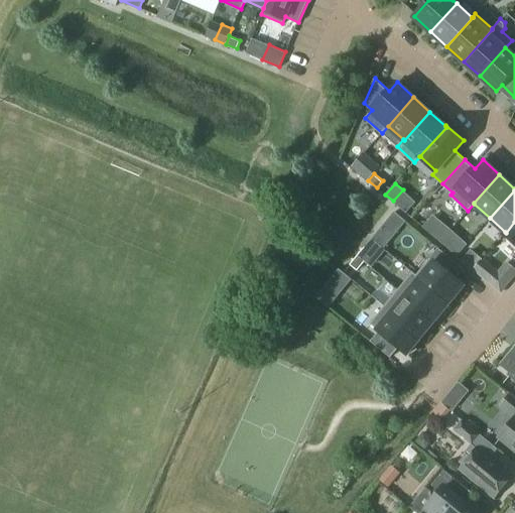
[(397,230),(404,221),(393,212),(386,221),(397,230)]
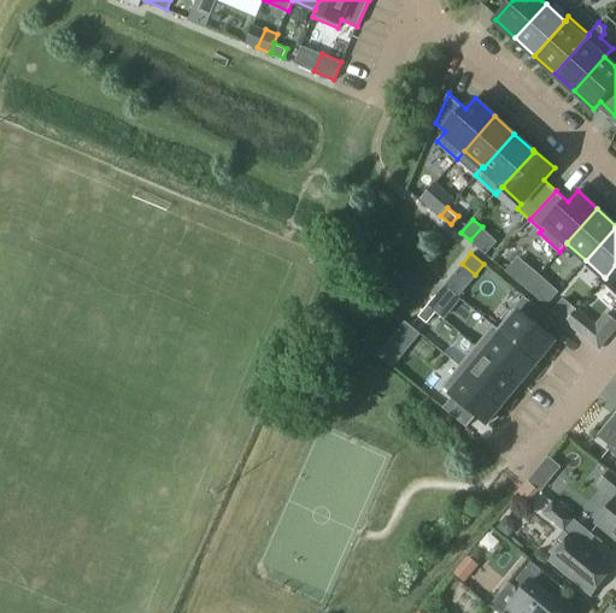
[(615,265),(605,278),(604,277),(603,278),(615,289),(615,265)]
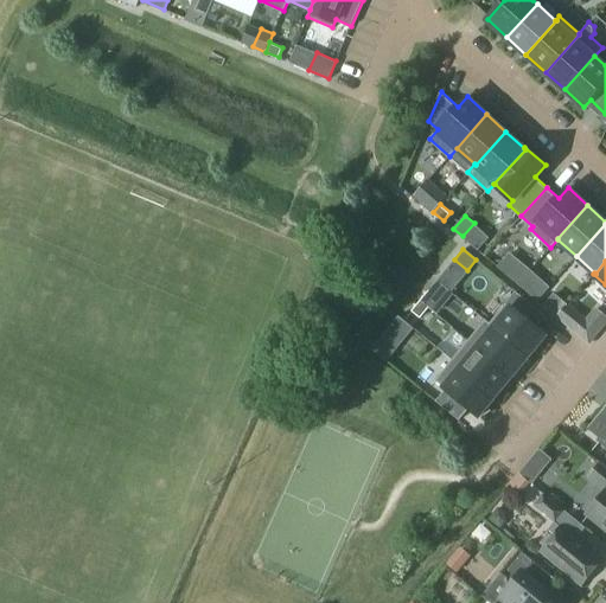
[(543,280),(531,294),(538,300),(550,286),(543,280)]
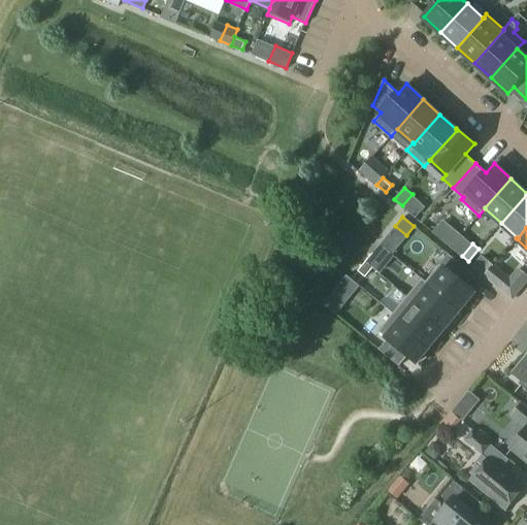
[(373,266),(381,257),(373,252),(366,260),(373,266)]
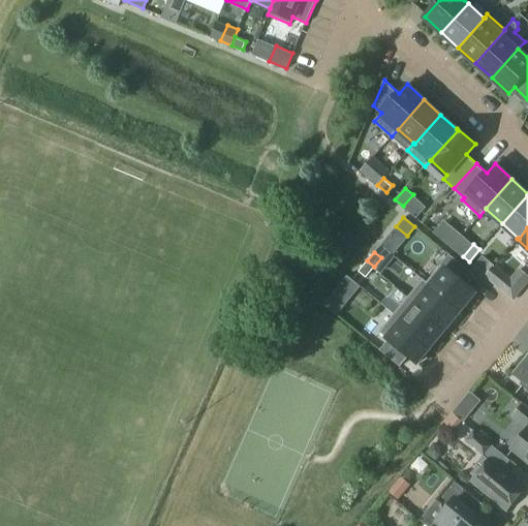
[(475,275),(449,253),(427,281),(461,309),(475,291),(467,284),(475,275)]
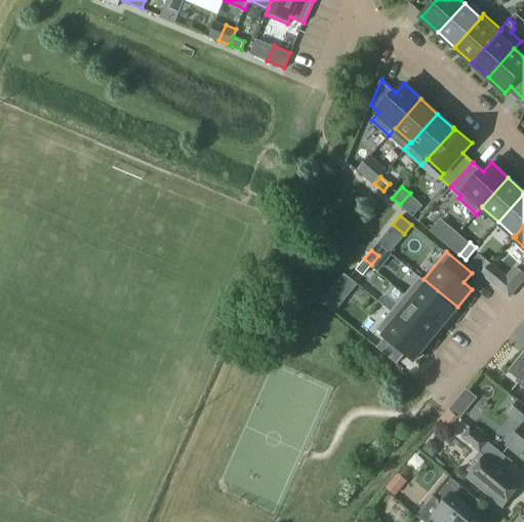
[(490,263),(479,252),(471,263),(482,273),(490,263)]
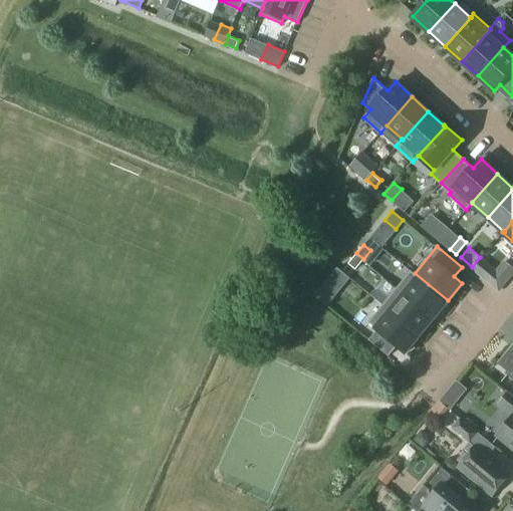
[(356,268),(363,259),(356,253),(348,262),(356,268)]
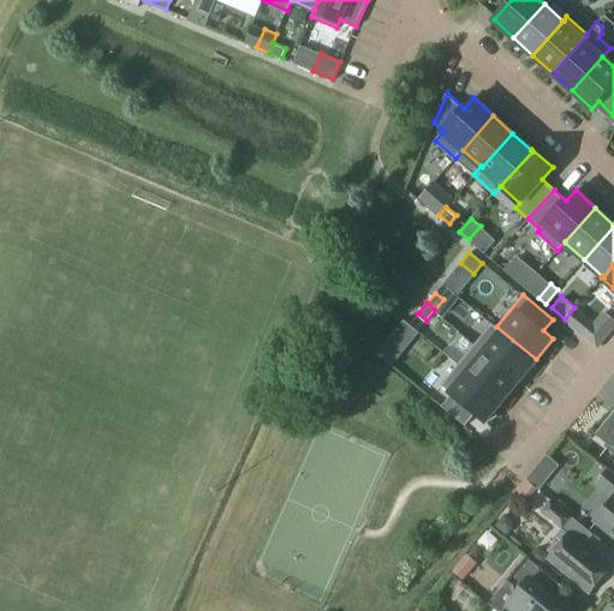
[(598,327),(574,307),(565,319),(589,339),(598,327)]
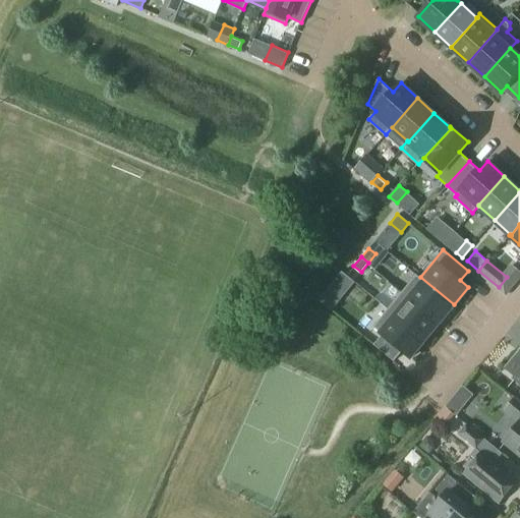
[(420,277),(417,273),(402,291),(440,322),(454,304),(420,277)]
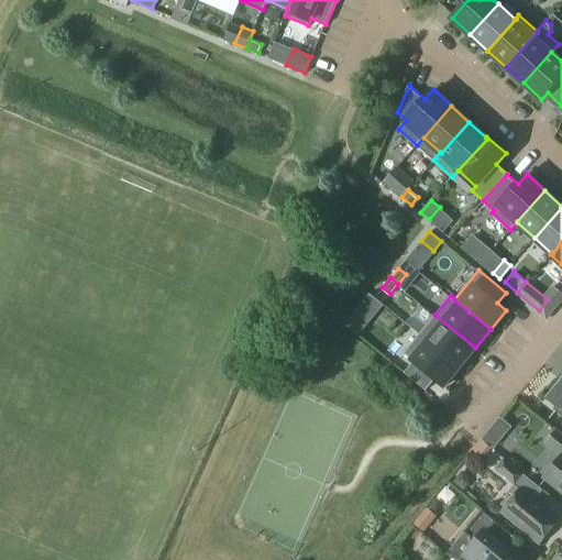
[(475,348),(434,315),(419,333),(460,366),(475,348)]
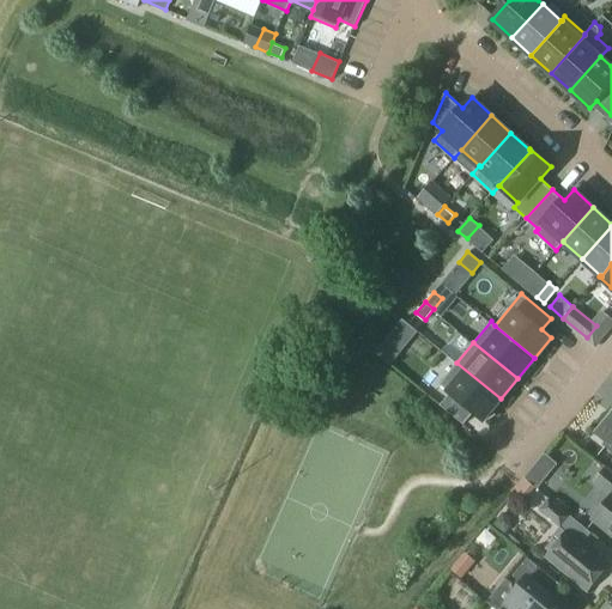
[(501,399),(456,363),(440,383),(450,391),(441,403),(465,422),(474,410),(484,419),(501,399)]
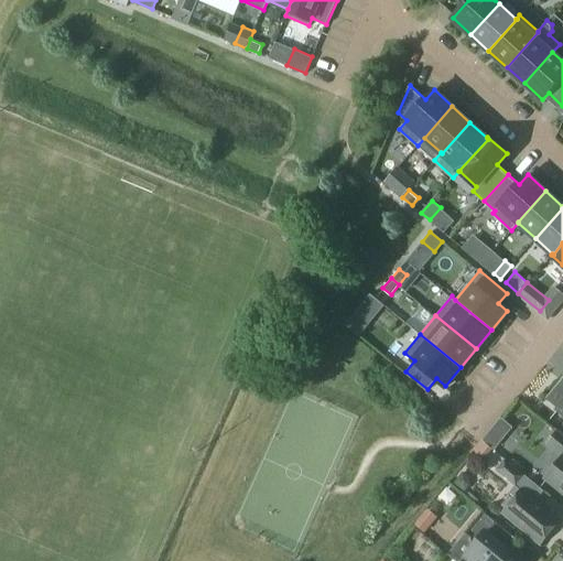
[(562,380),(550,398),(558,405),(554,408),(562,414),(562,380)]
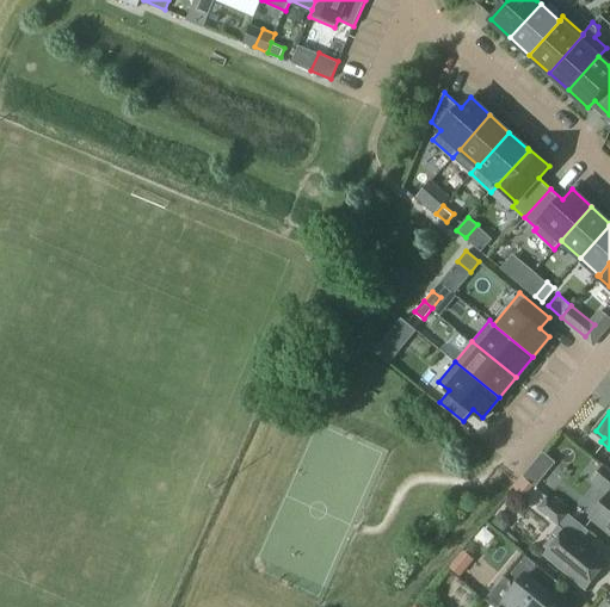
[(527,470),(523,474),(534,482),(535,484),(544,472),(533,463),(527,470)]
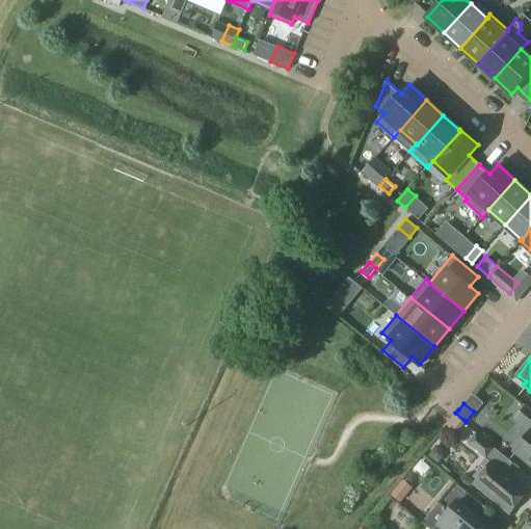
[(530,429),(515,448),(530,460),(530,407),(526,404),(516,416),(530,427),(530,429)]
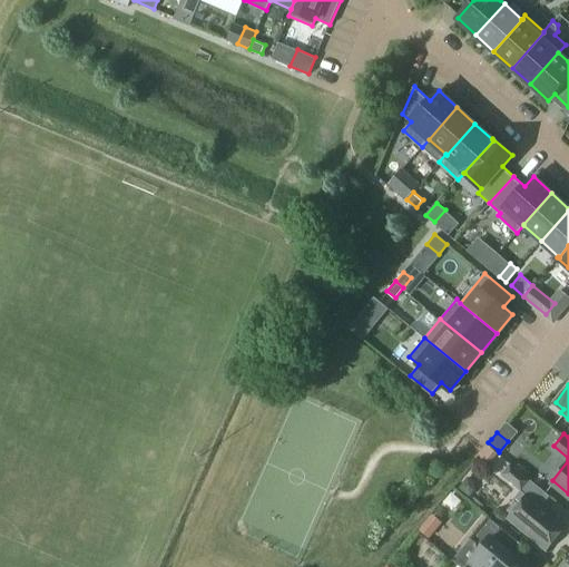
[(510,461),(501,472),(522,489),(531,478),(510,461)]
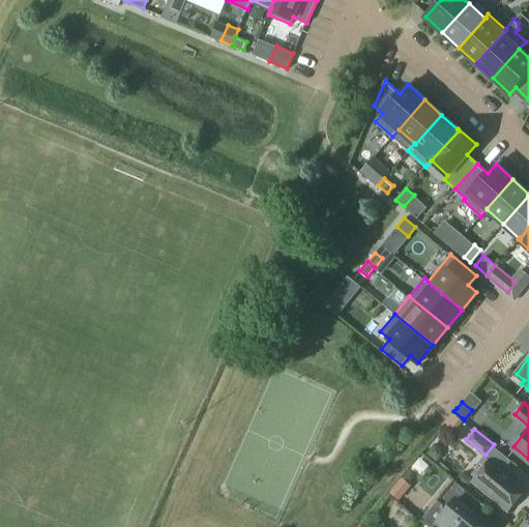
[(436,459),(441,454),(440,446),(435,442),(427,451),(436,459)]
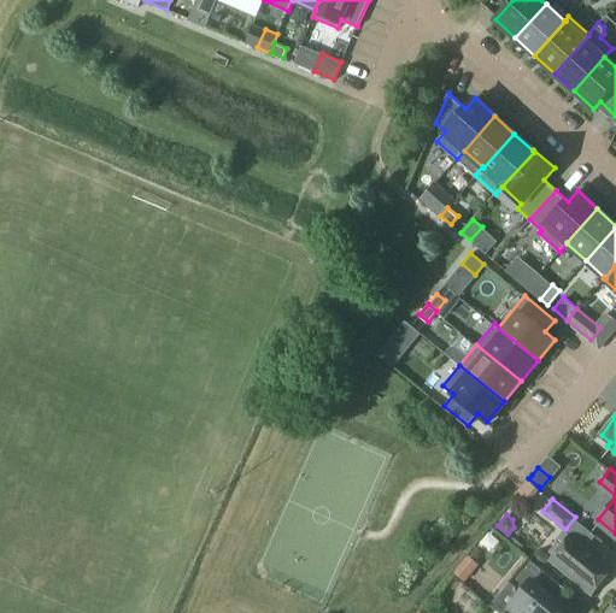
[(563,543),(551,558),(592,591),(614,565),(587,544),(573,531),(570,534),(565,529),(557,538),(563,543)]
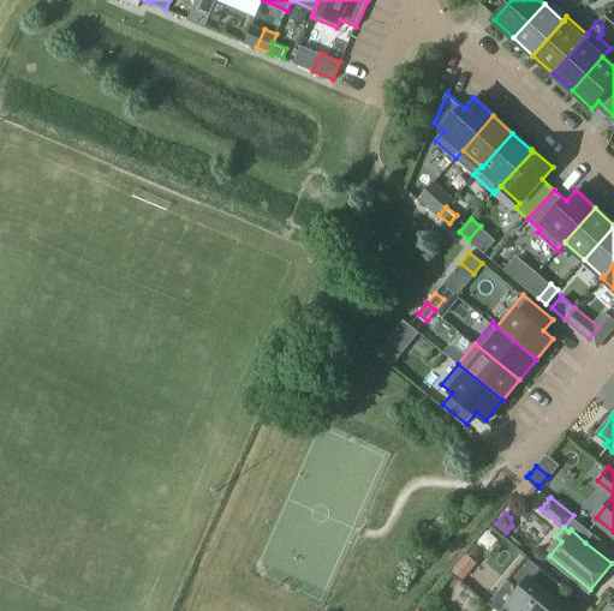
[(476,561),(465,551),(451,568),(463,577),(476,561)]
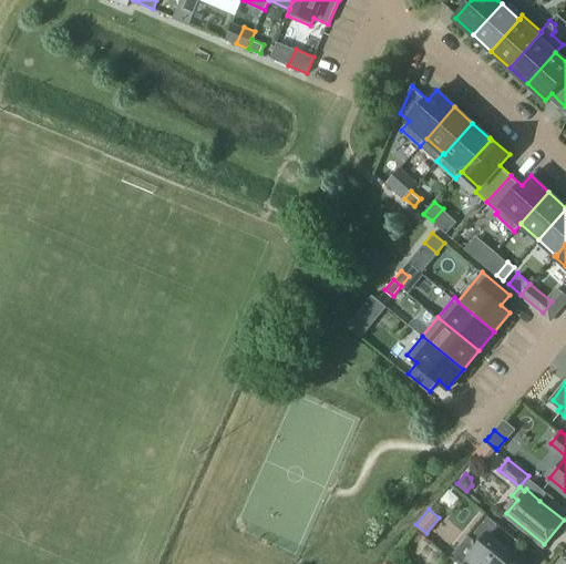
[(469,532),(451,553),(463,562),(467,556),(477,563),(524,563),(526,561),(515,552),(506,544),(515,533),(487,510),(469,532)]
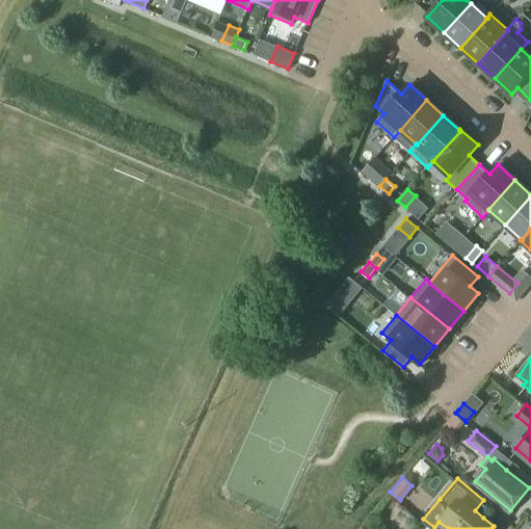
[(410,498),(403,507),(418,520),(425,510),(410,498)]
